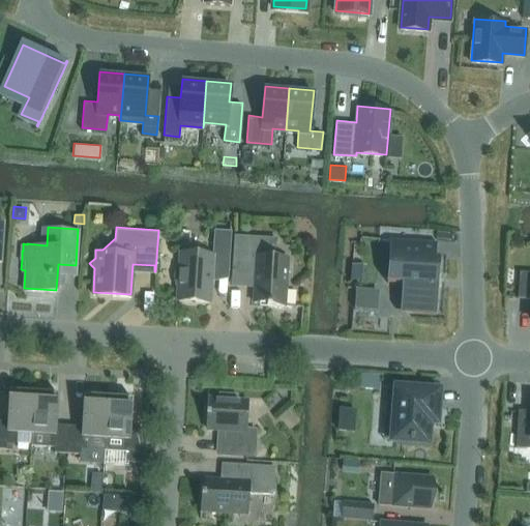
[(214,228),(212,253),(200,252),(200,254),(181,253),(181,251),(180,251),(179,265),(176,265),(173,273),(175,283),(178,283),(177,297),(178,297),(179,295),(195,296),(195,298),(210,299),(212,266),(229,267),(231,229),(214,228)]
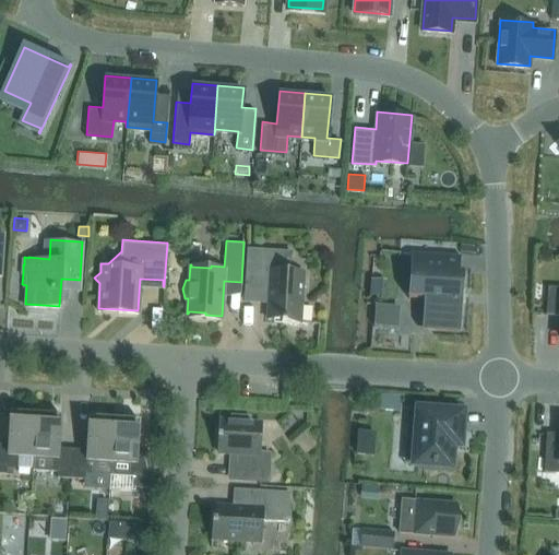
[(307,320),(300,320),(304,270),(289,270),(290,249),(248,247),(246,283),(269,284),(268,316),(282,317),(282,320),(307,321),(307,320)]
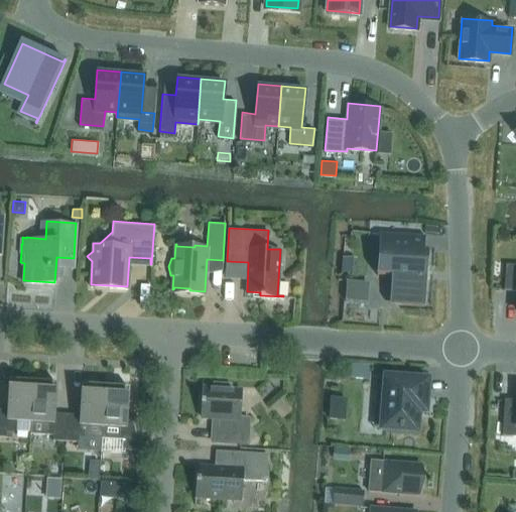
[(424,248),(425,233),(379,230),(377,273),(391,273),(389,303),(424,305),(428,248),(424,248)]
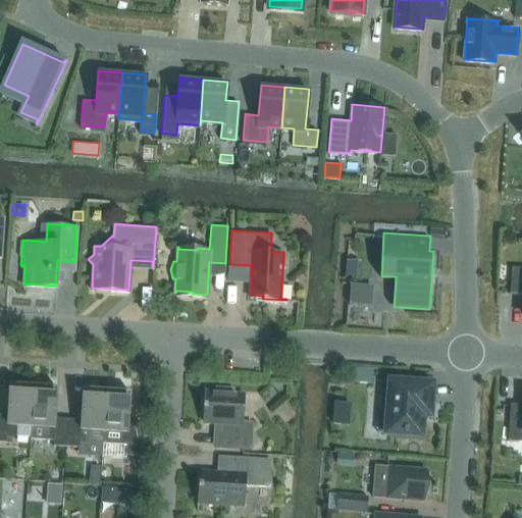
[(521,266),(513,266),(511,291),(521,291),(521,266)]
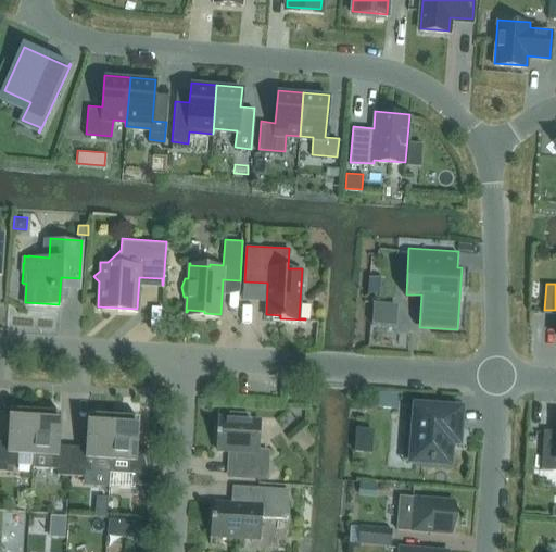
[(374,300),(371,321),(396,323),(397,301),(374,300)]
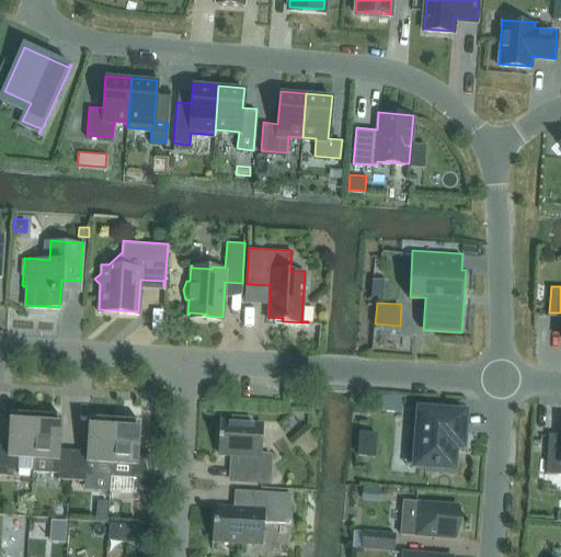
[(401,394),(381,393),(380,408),(400,409),(401,394)]
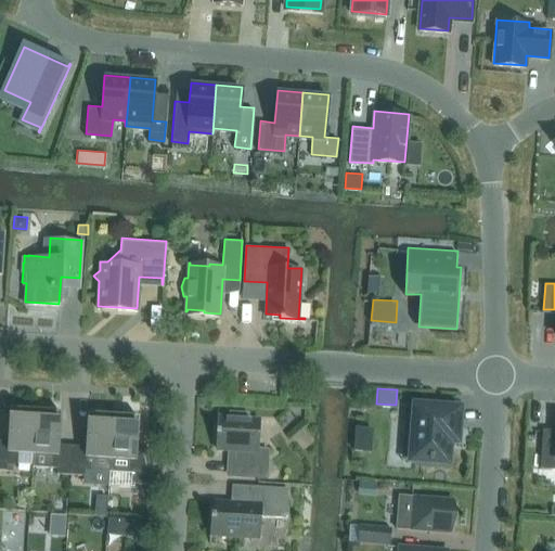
[(229,472),(265,474),(267,448),(258,448),(259,417),(247,415),(247,411),(230,410),(230,414),(218,413),(219,401),(218,401),(216,433),(218,433),(217,447),(232,448),(231,456),(230,456),(229,472)]
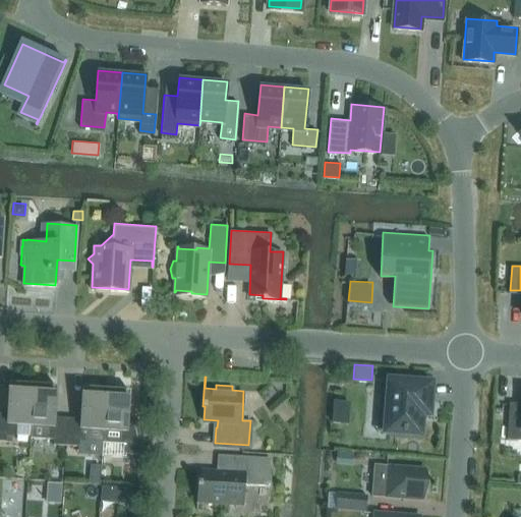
[(428,413),(431,383),(381,379),(378,409),(387,409),(386,431),(420,433),(421,412),(428,413)]
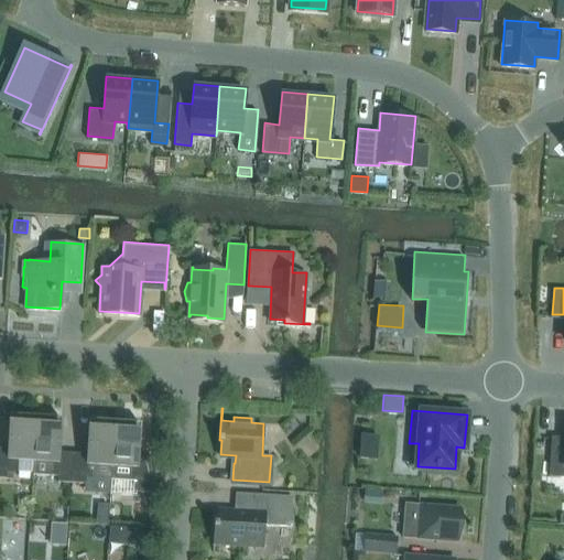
[(19,458),(33,459),(35,415),(10,413),(8,445),(0,444),(0,475),(7,475),(7,470),(14,471),(19,458)]
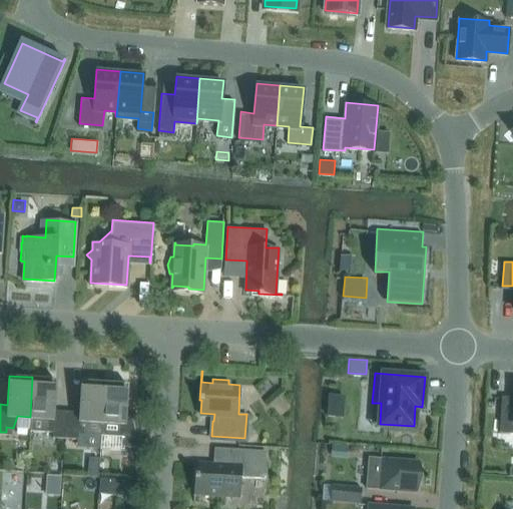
[(65,436),(66,409),(54,408),(56,379),(32,377),(30,417),(29,429),(52,430),(52,436),(65,436)]
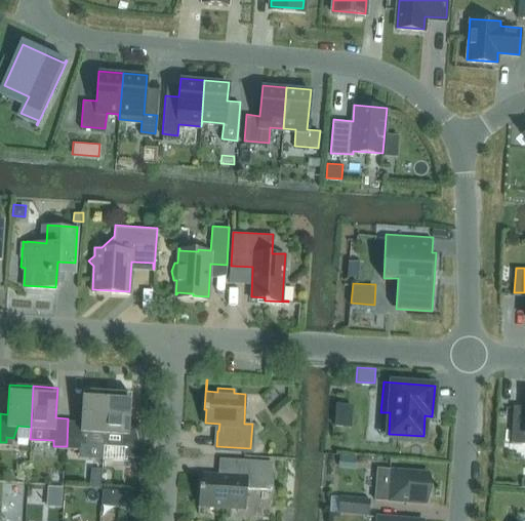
[(80,442),(87,442),(104,443),(105,431),(107,391),(83,390),(81,419),(68,418),(67,446),(79,447),(80,442)]
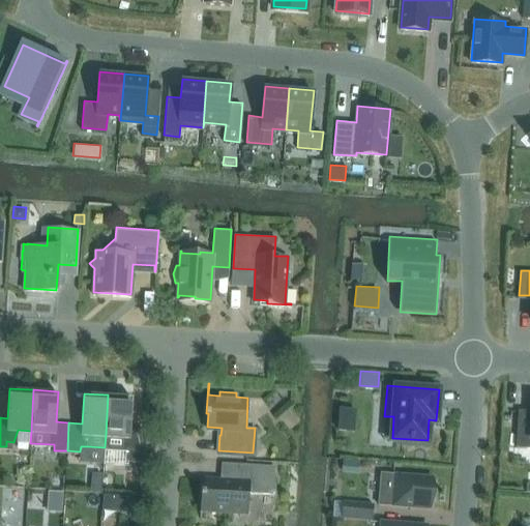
[(133,396),(108,395),(106,435),(105,447),(128,449),(128,459),(141,460),(143,431),(143,428),(130,427),(133,396)]
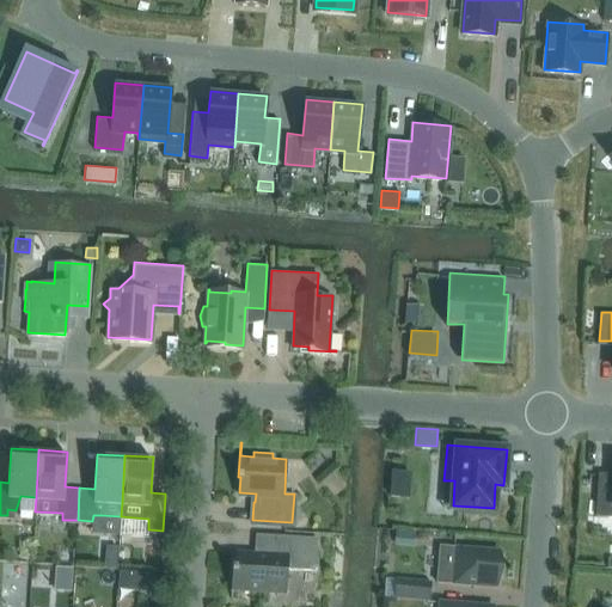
[(611,472),(599,471),(597,513),(611,514),(611,472)]
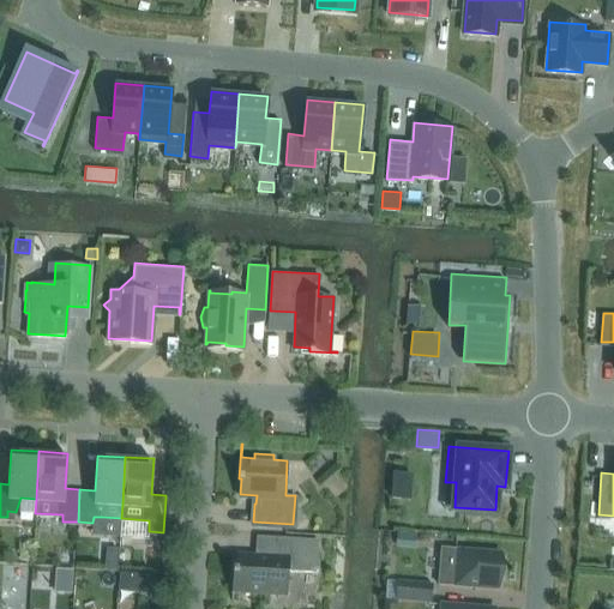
[(317,570),(318,537),(282,535),(280,555),(238,552),(236,568),(233,567),(232,596),(233,597),(234,589),(286,591),(288,568),(317,570)]
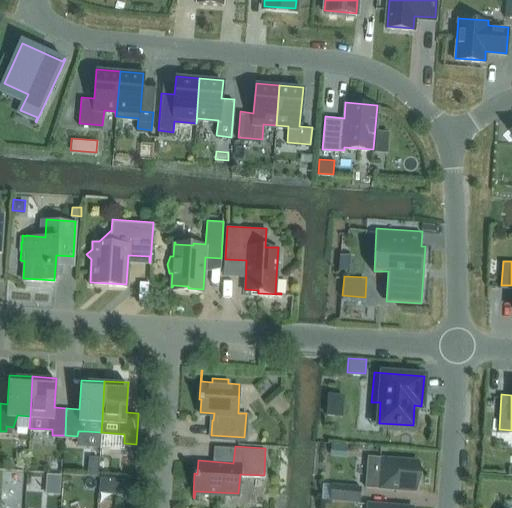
[(87,472),(97,473),(99,455),(88,454),(87,472)]
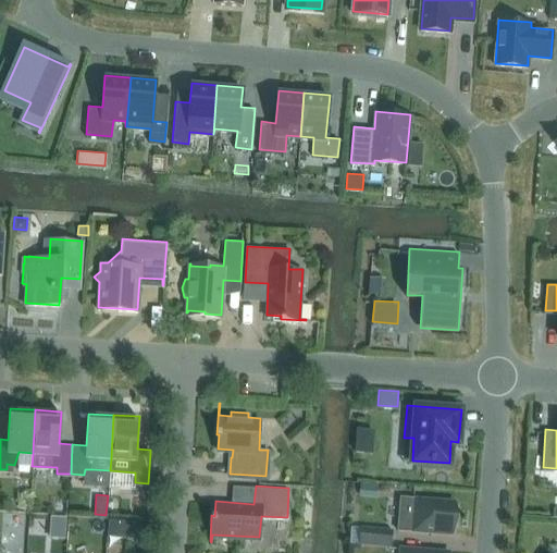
[(452,532),(455,500),(400,495),(397,528),(452,532)]
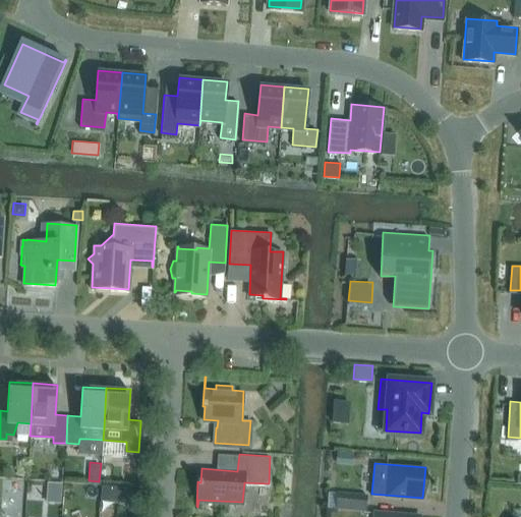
[(121,484),(120,500),(132,501),(133,485),(121,484)]
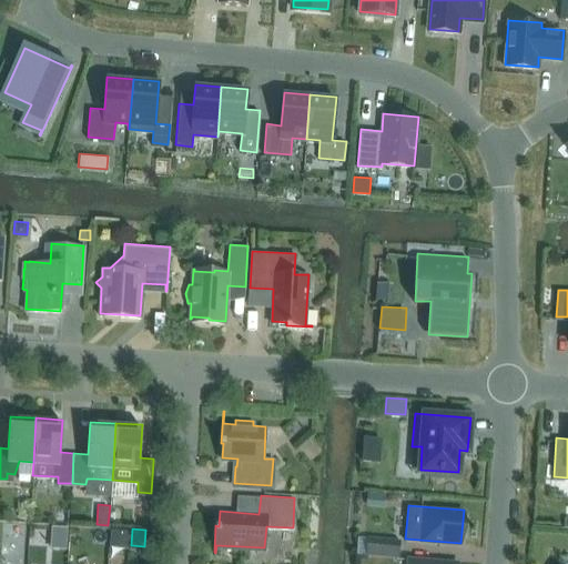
[(399,555),(401,539),(367,536),(366,553),(399,555)]
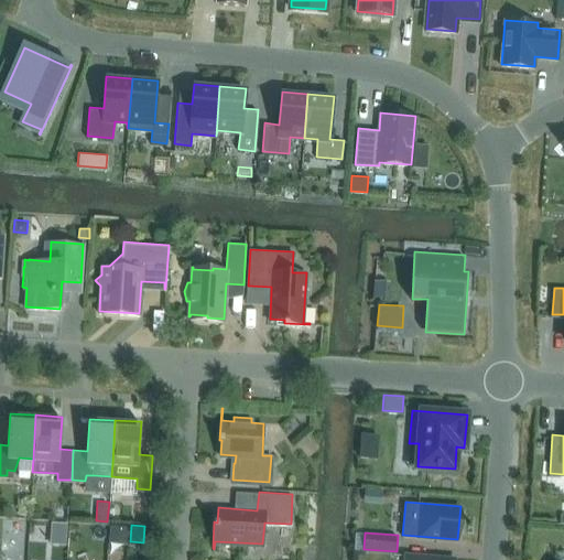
[(66,558),(67,540),(53,539),(52,558),(66,558)]
